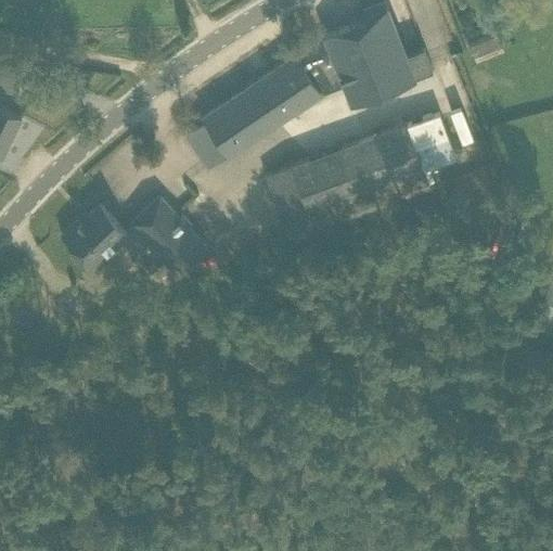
[(313,51),(298,61),(297,59),(205,120),(207,125),(189,138),(210,169),(229,157),(230,158),(322,97),(321,94),(344,82),(354,107),(415,82),(415,81),(435,75),(425,51),(407,59),(386,5),(364,14),(368,23),(326,38),(329,45),(313,51)]
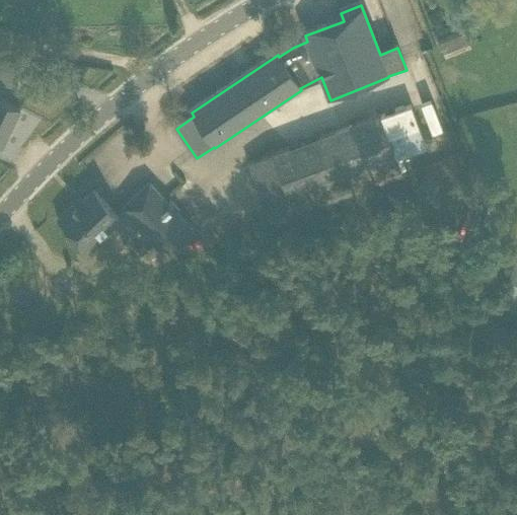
[(0,147),(3,149),(21,111),(0,100),(5,91),(0,88),(0,147)]
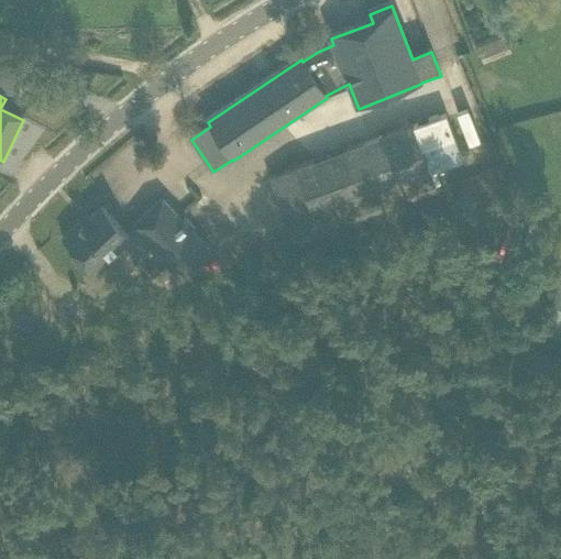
[(463,163),(448,119),(414,130),(414,129),(298,171),(320,230),(437,190),(431,174),(463,163)]
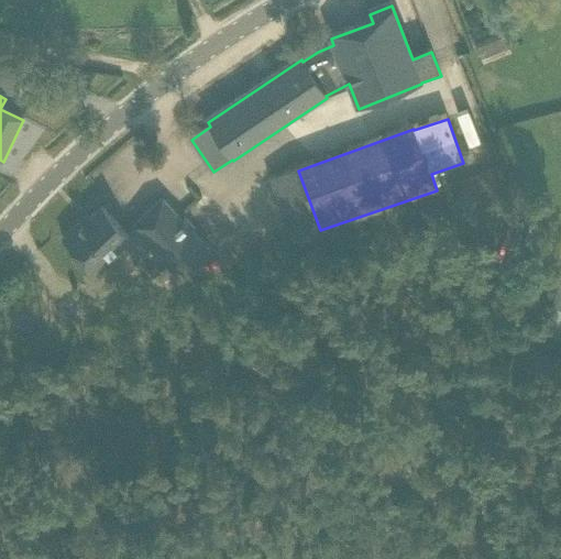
[(212,256),(178,219),(163,203),(134,230),(138,233),(131,240),(105,210),(92,221),(90,218),(64,242),(99,281),(119,261),(117,260),(125,251),(156,281),(167,270),(183,286),(212,256)]
